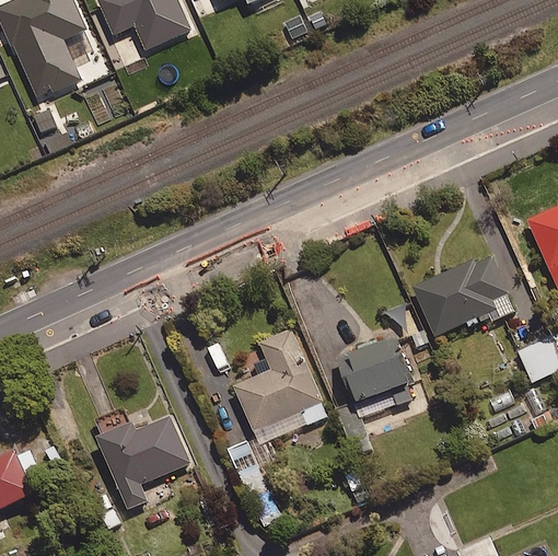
[(557,208),(527,222),(557,289),(557,208)]
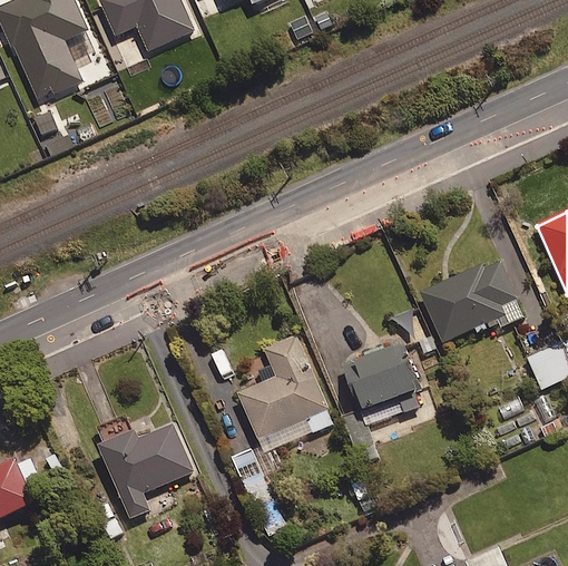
[(421,292),(441,342),(477,329),(478,332),(500,323),(501,325),(522,316),(500,261),(421,292)]
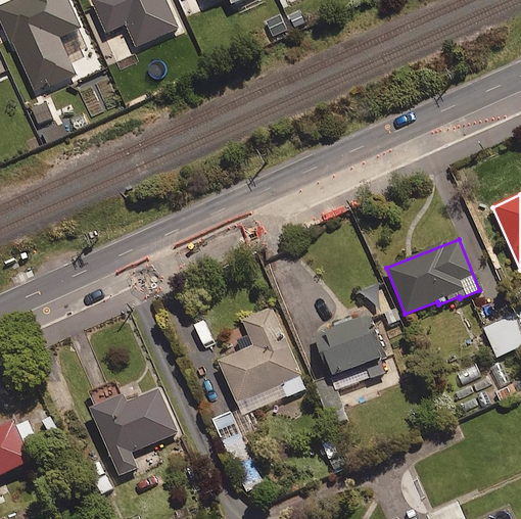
[(230,412),(241,437),(262,428),(254,410),(305,388),(271,309),(241,322),(252,346),(219,362),(238,408),(230,412)]
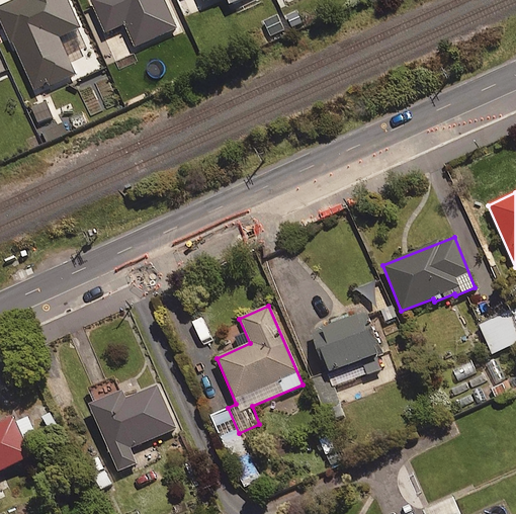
[(515,341),(515,328),(509,312),(478,326),(490,353),(515,341)]
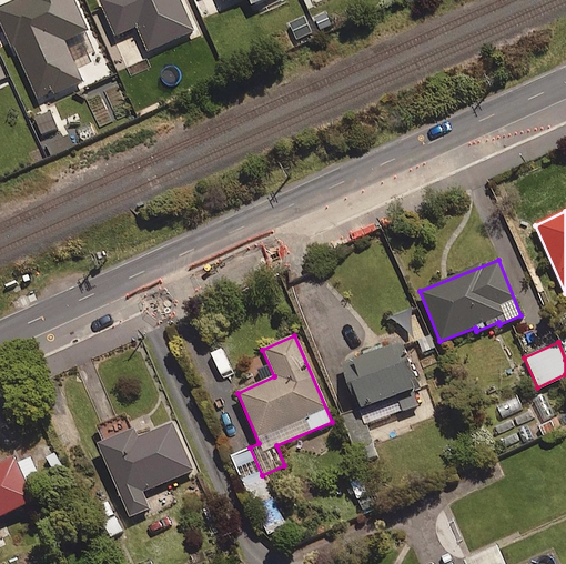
[(366,424),(422,401),(400,343),(343,365),(361,410),(345,416),(363,461),(378,455),(366,424)]
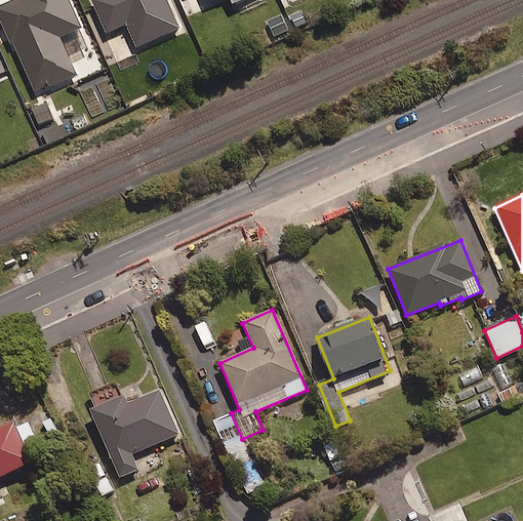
[(126,398),(95,410),(123,476),(139,470),(132,452),(179,434),(162,391),(129,404),(126,398)]
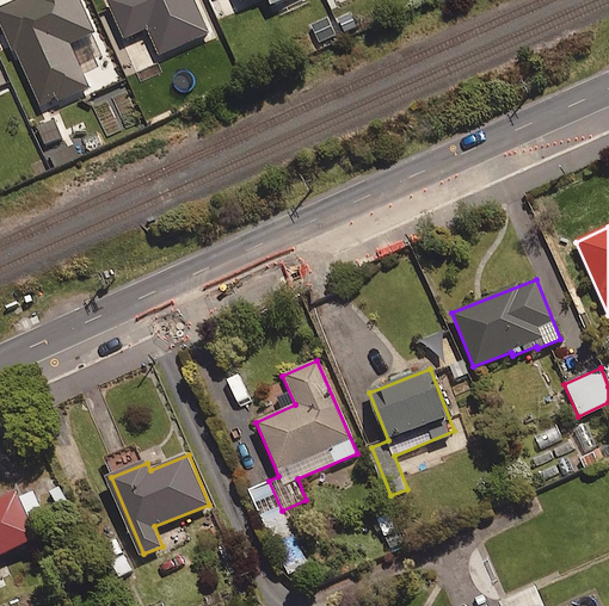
[(61,480),(47,488),(59,508),(72,501),(61,480)]
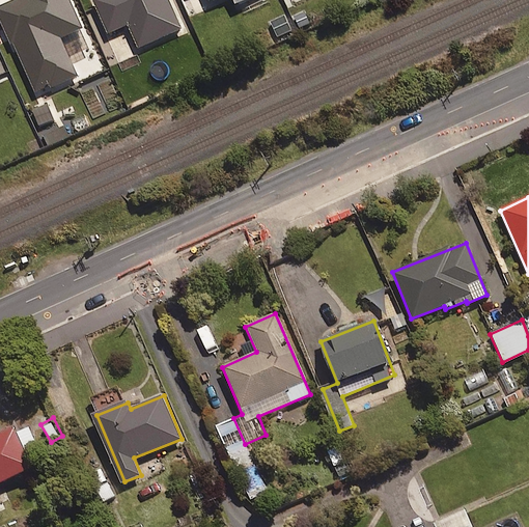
[(0,483),(36,467),(19,427),(0,436),(0,483)]
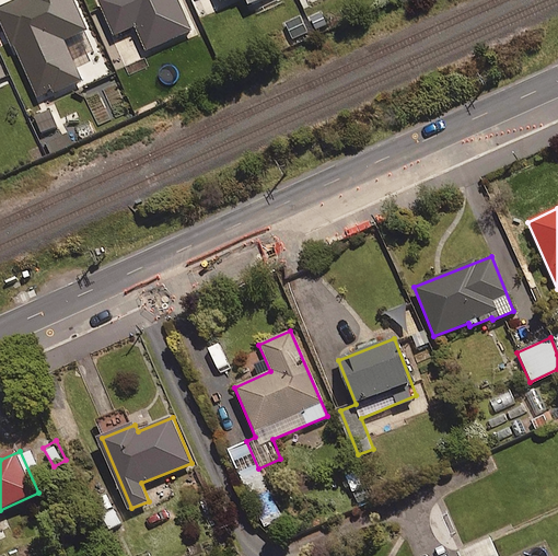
[(282,522),(258,468),(239,477),(262,531),(282,522)]
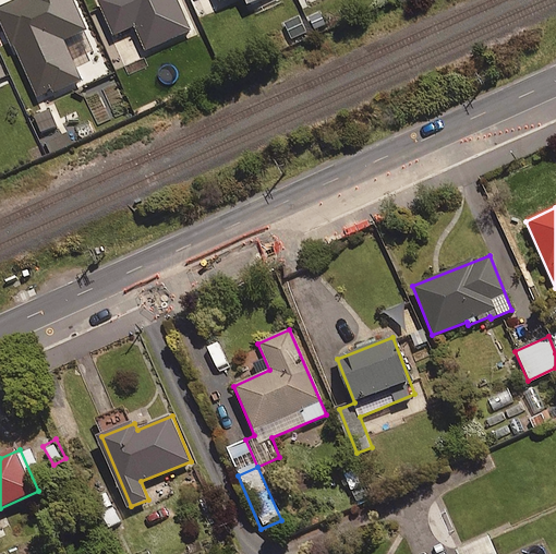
[(495,553),(488,539),(460,551),(461,553),(495,553)]
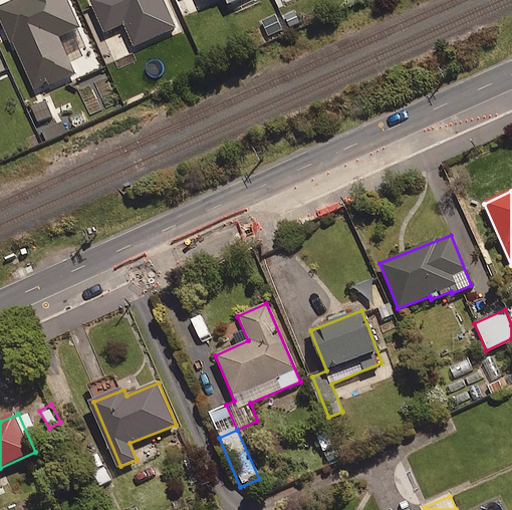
[(151,509),(178,509),(173,500),(151,509)]
